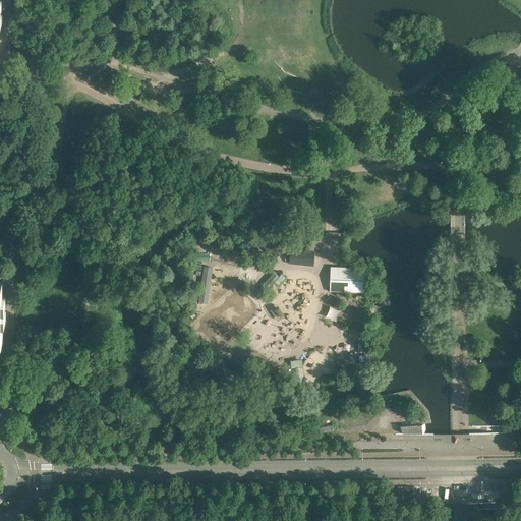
[(285,250),(273,237),(266,243),(277,257),(285,250)]
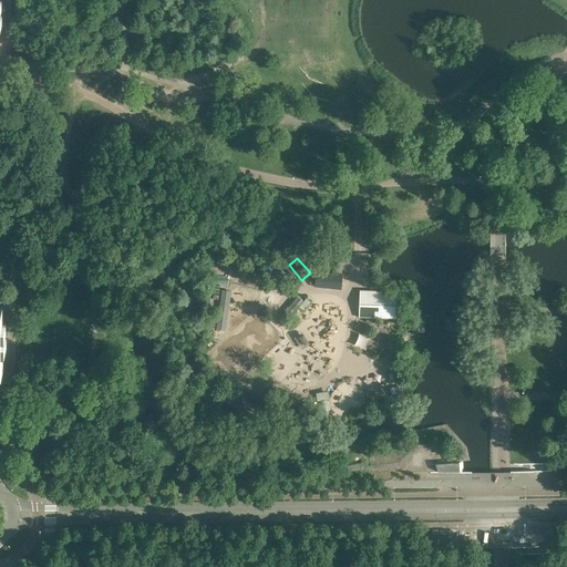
[(343,275),(338,274),(320,272),(316,271),(315,286),(342,289),(343,275)]
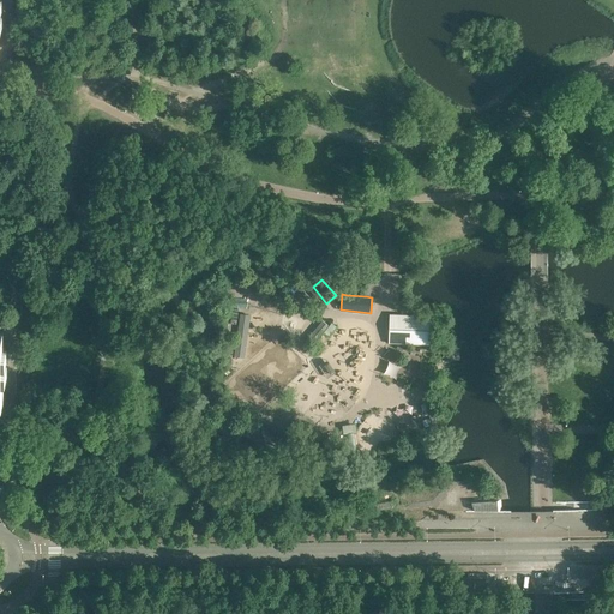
[(390,314),(389,343),(432,344),(433,317),(390,314)]
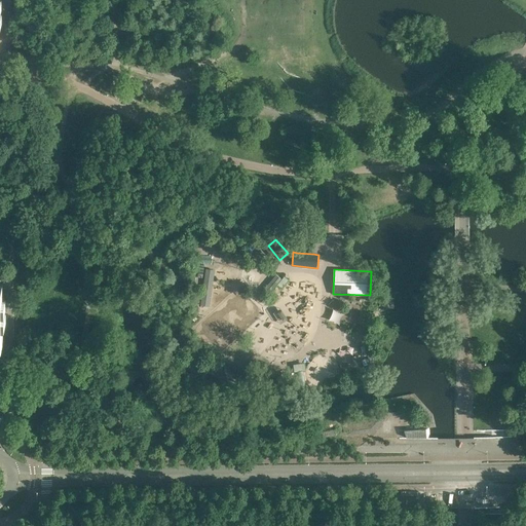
[(269,294),(282,278),(276,274),(264,290),(269,294)]
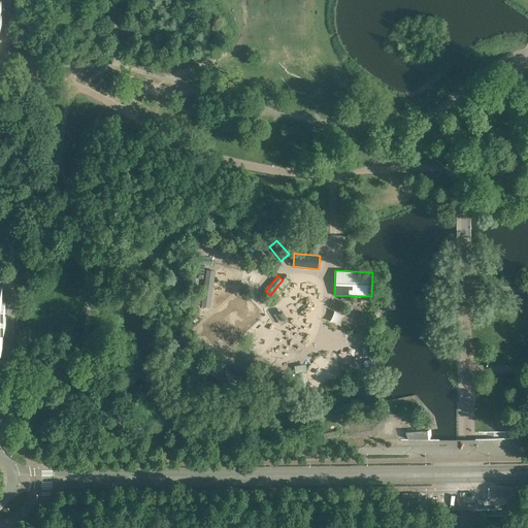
[(208,307),(211,287),(204,286),(202,306),(208,307)]
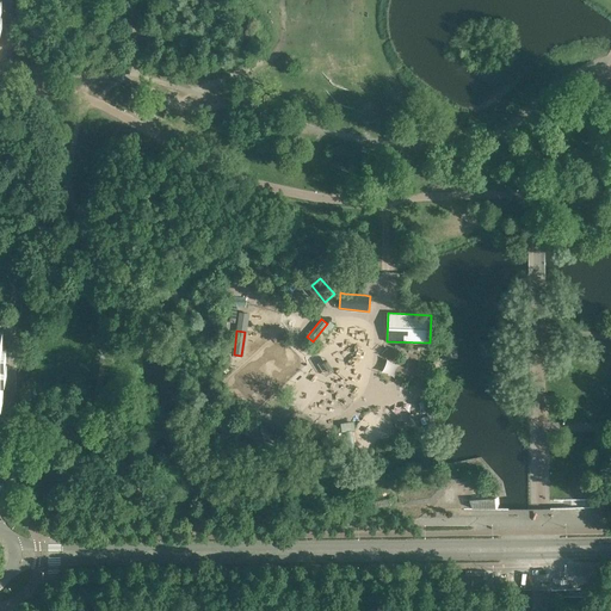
[(358,456),(355,430),(343,432),(346,457),(358,456)]
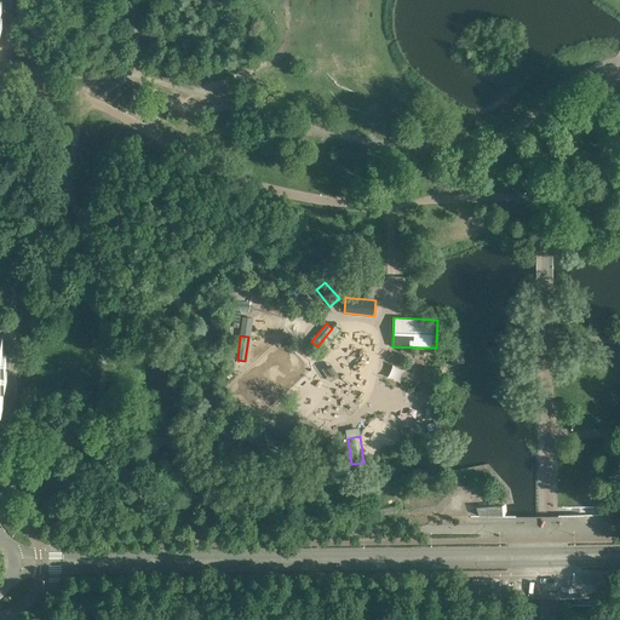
[(507,516),(506,505),(489,506),(475,507),(478,516),(507,516)]
